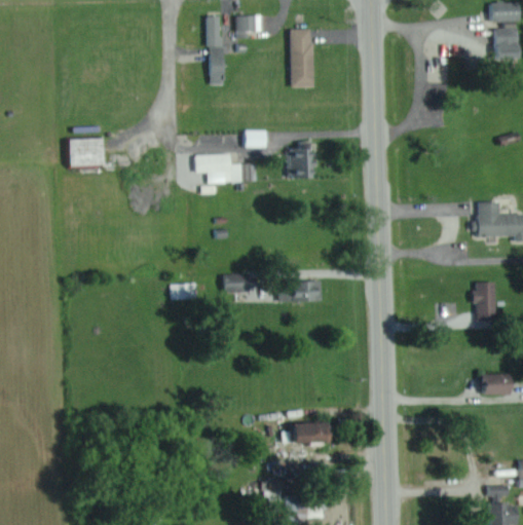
[(520,2),(488,3),(489,22),(521,21),(520,2)]
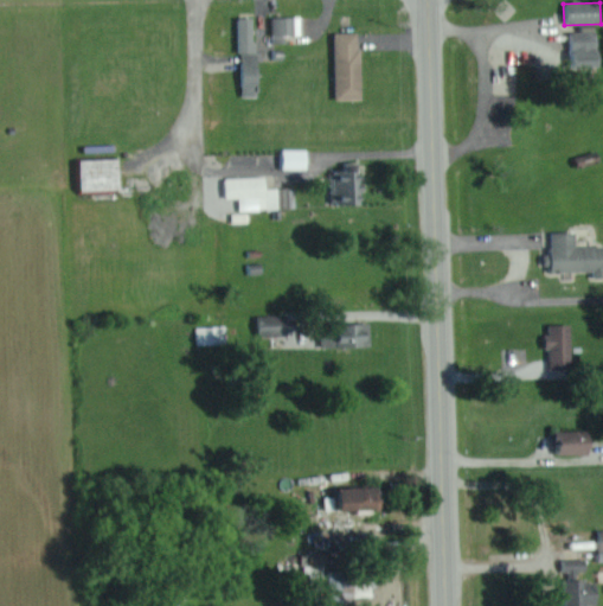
[(284,36),(294,36),(293,18),(271,18),(271,44),(284,44),(284,36)]
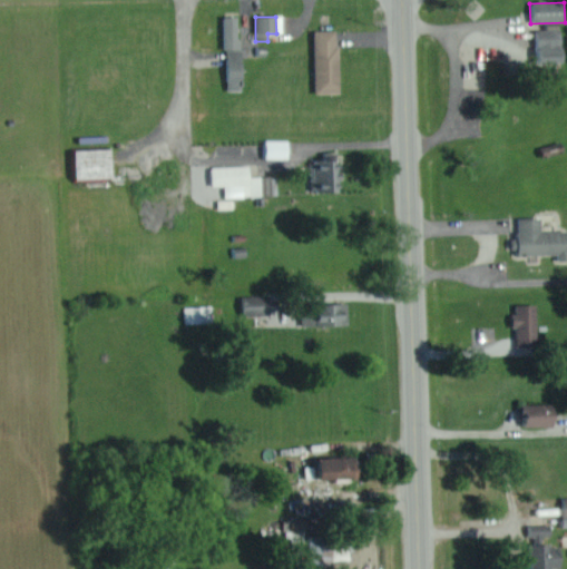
[(226,91),(242,90),(242,18),(225,18),(226,91)]
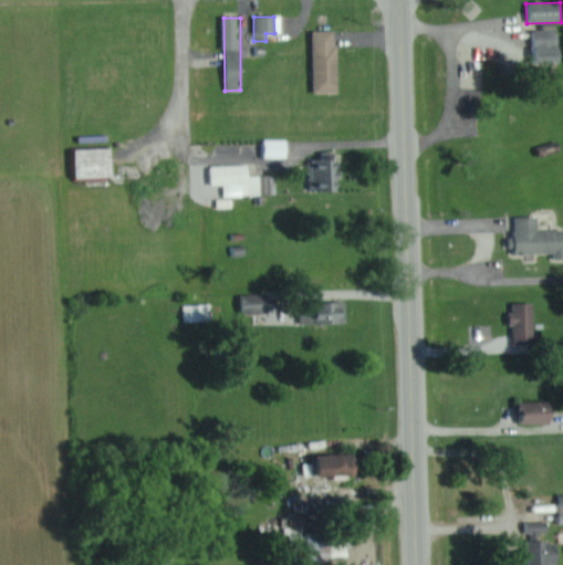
[(534,62),(559,62),(558,25),(533,27),(534,62)]
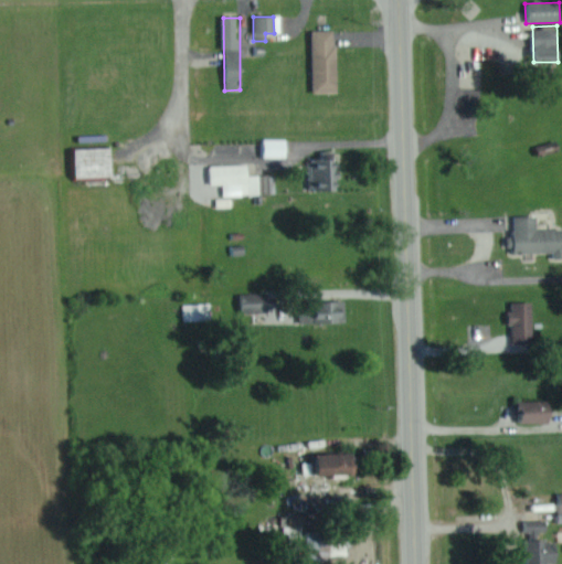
[(336,31),(311,31),(313,94),(337,93),(336,31)]
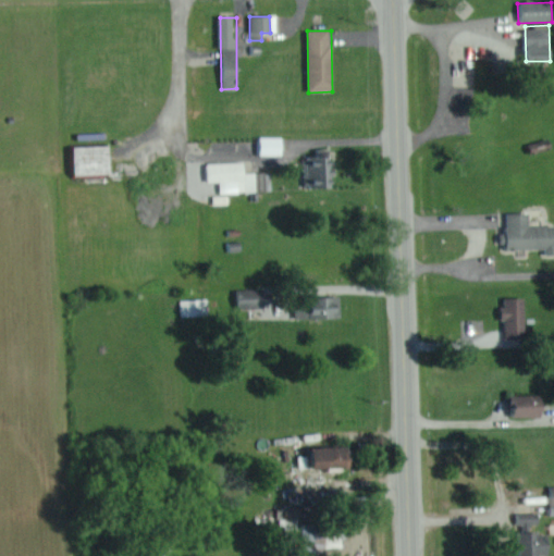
[(283,138),(261,137),(260,156),(283,156),(283,138)]
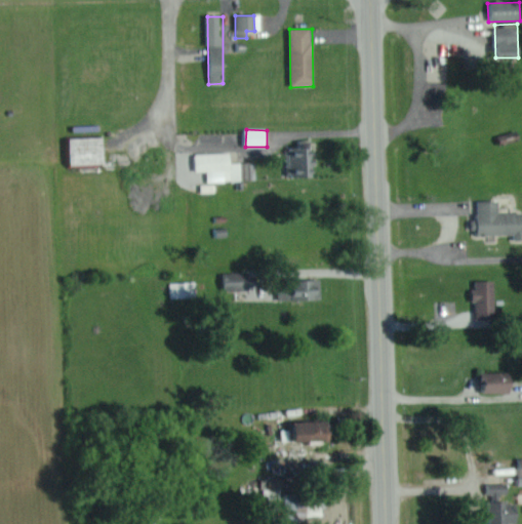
[(70,139),(71,166),(105,165),(104,138),(70,139)]
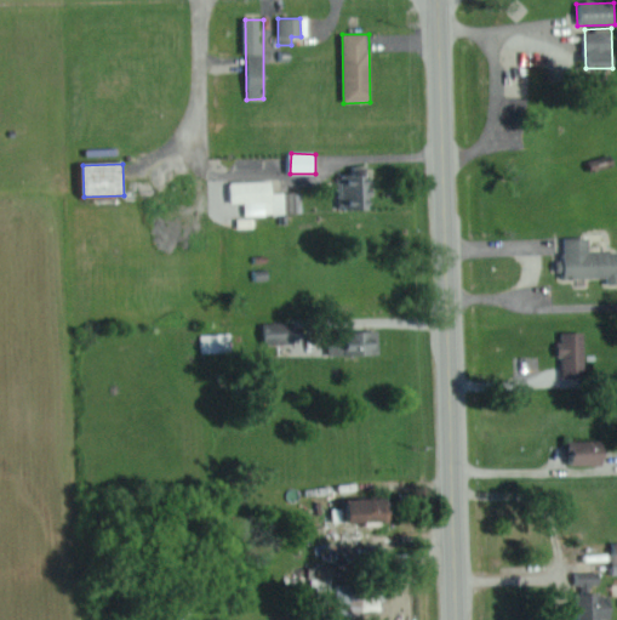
[(340,210),(369,210),(367,175),(340,175),(340,210)]
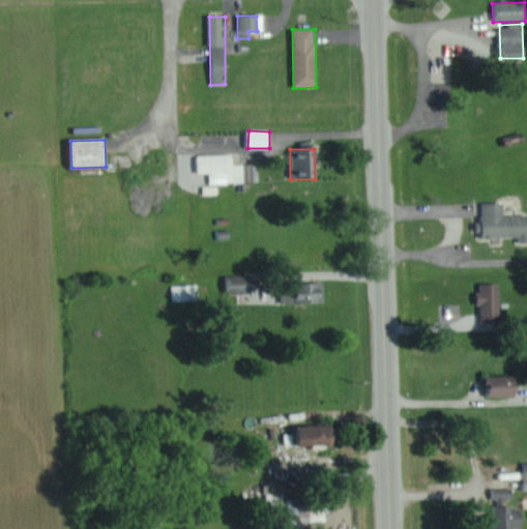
[(244,183),(243,165),(233,165),(233,154),(197,155),(198,174),(209,173),(210,184),(244,183)]
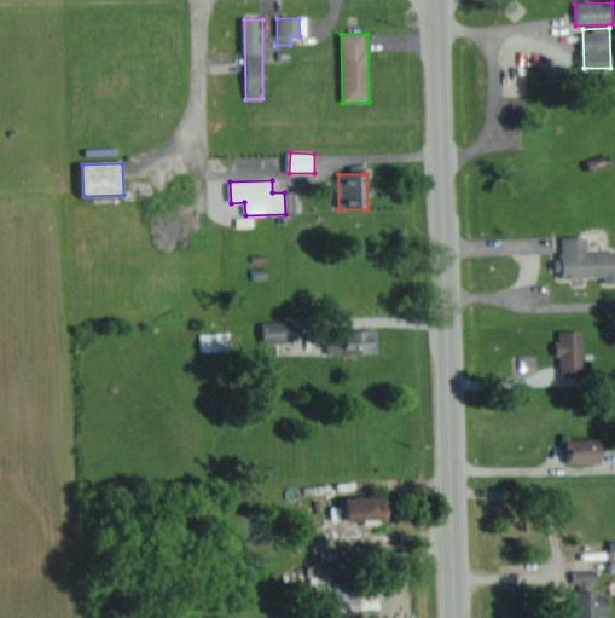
[(614,284),(614,250),(587,252),(587,237),(560,237),(560,278),(605,278),(605,284),(614,284)]
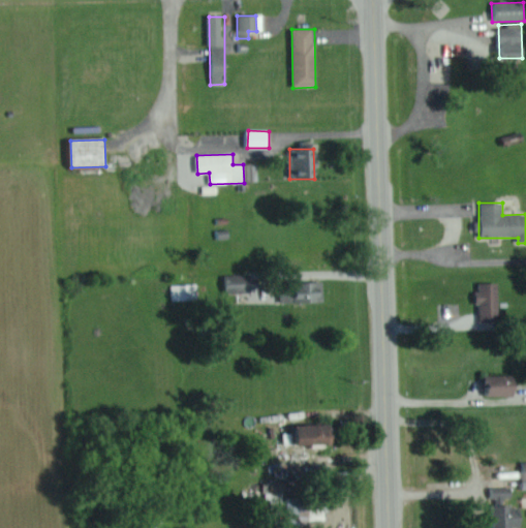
[(225,294),(251,293),(250,275),(225,276),(225,294)]
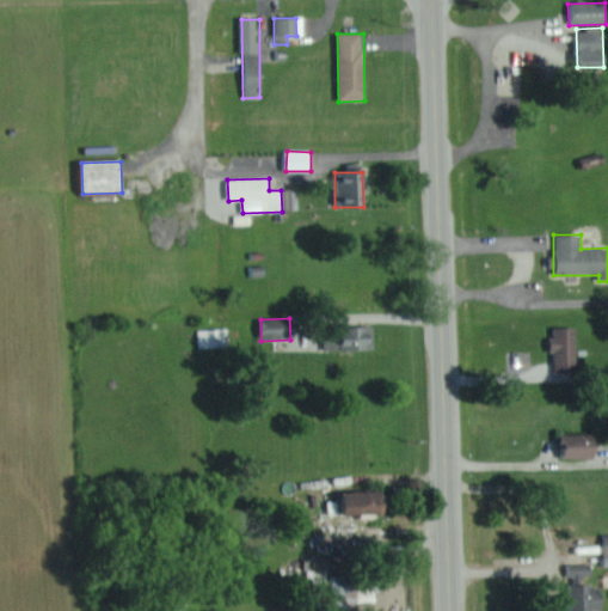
[(333,346),(333,341),(324,341),(324,350),(372,349),(370,328),(342,328),(342,346),(333,346)]
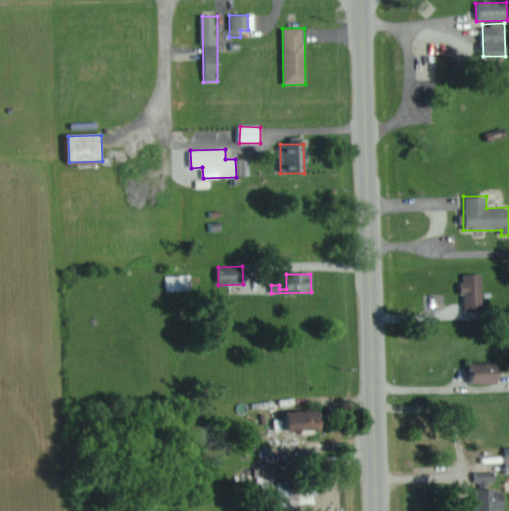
[(192,290),(191,275),(166,276),(167,291),(192,290)]
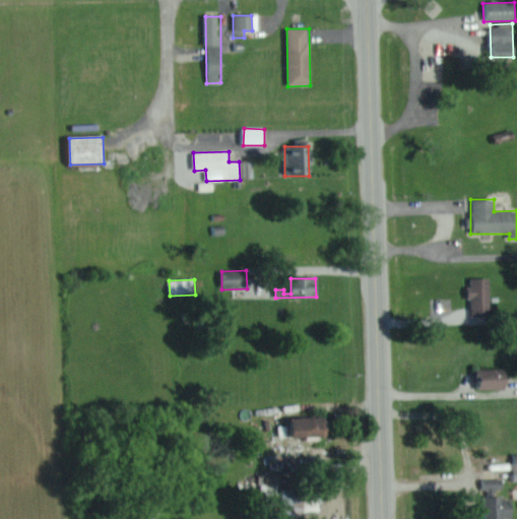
[(491,316),(490,279),(469,279),(469,317),(491,316)]
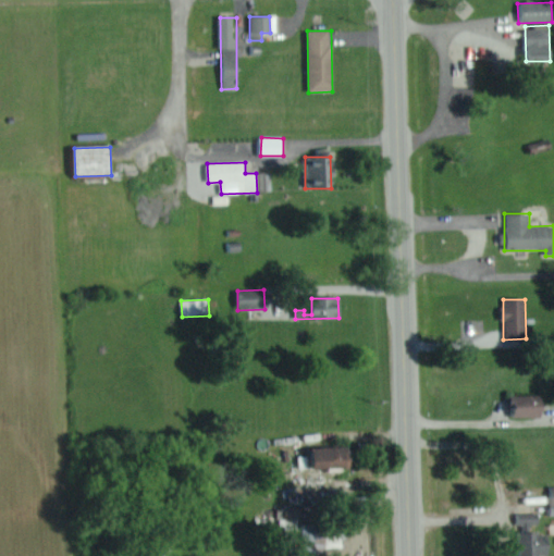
[(542,396),(511,396),(511,418),(543,418),(542,396)]
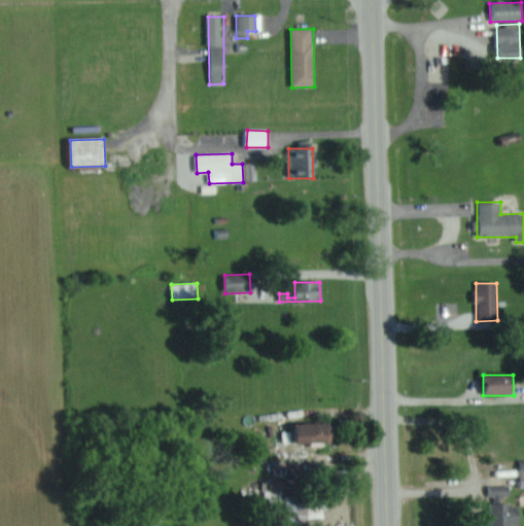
[(330,444),(330,424),(294,425),(294,445),(330,444)]
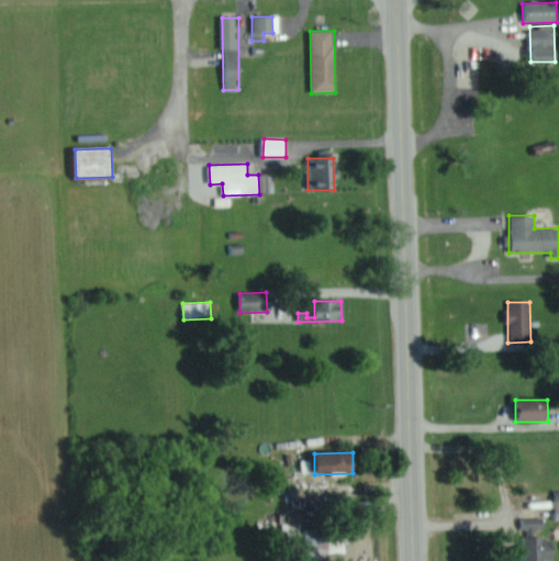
[(287,516),(287,522),(281,522),(281,537),(302,537),(301,515),(287,516)]
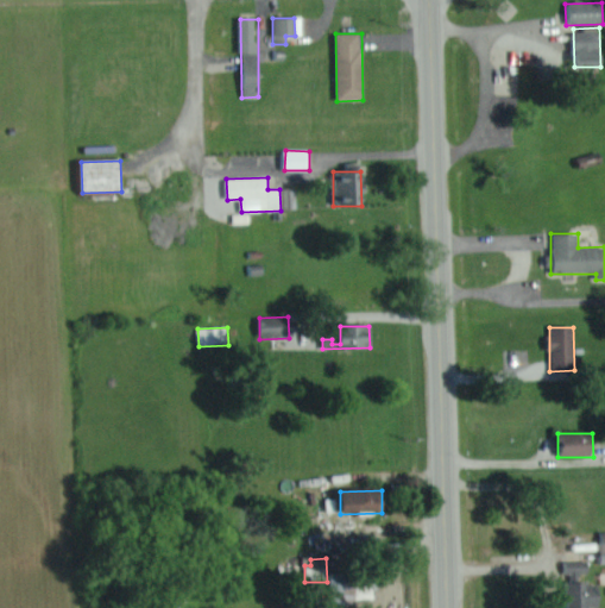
[(587,561),(566,562),(567,607),(598,607),(598,584),(579,584),(579,574),(587,574),(587,561)]
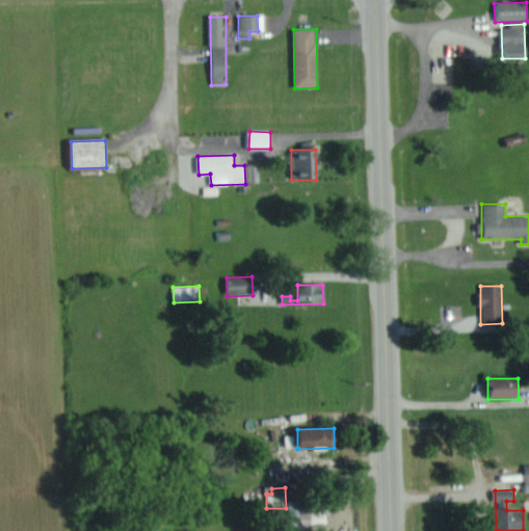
[(288,503),(288,526),(327,525),(326,502),(288,503)]
